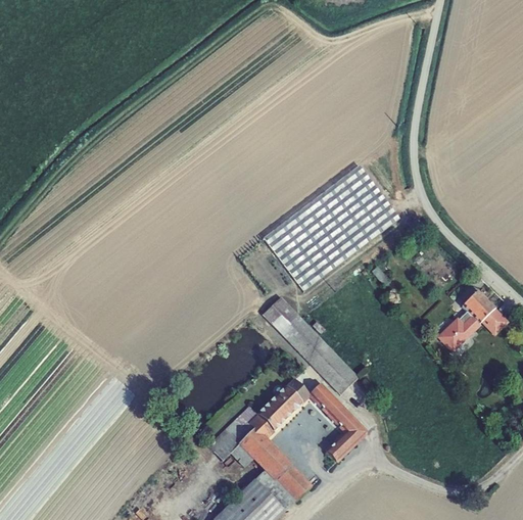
[(359,164),(263,237),(303,290),(399,219),(359,164)]
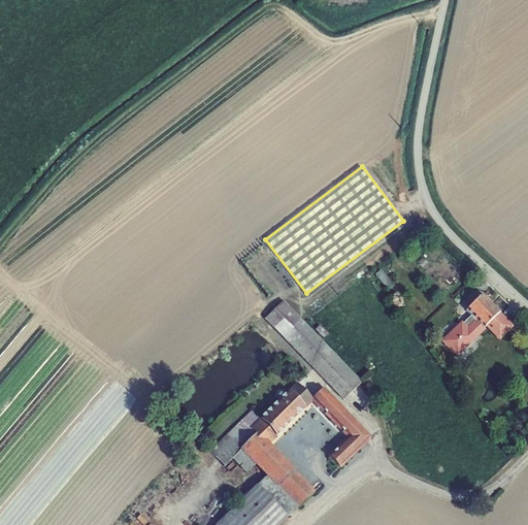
[(394,283),(381,267),(375,272),(388,288),(394,283)]
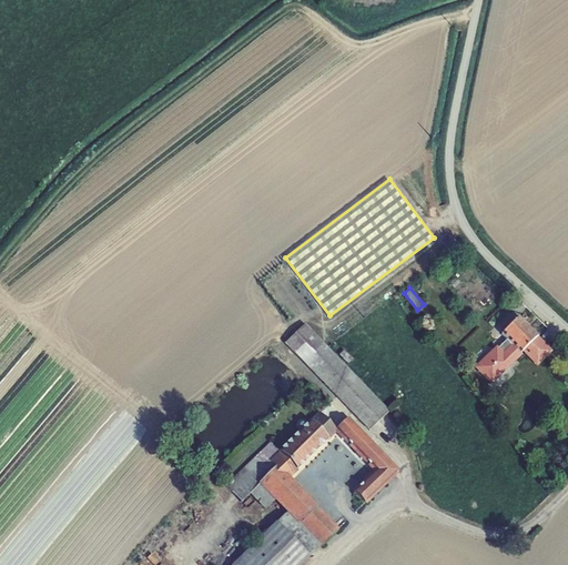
[(496,344),(474,365),(490,384),(521,354),(520,352),(523,350),(537,364),(553,350),(519,315),(501,332),(507,338),(498,346),(496,344)]
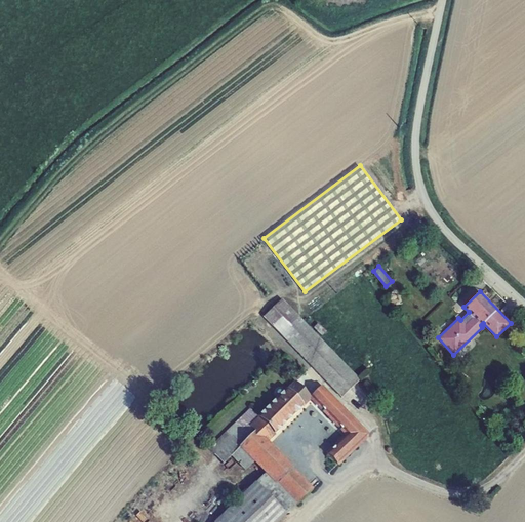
[(281,297),(263,316),(341,396),(359,377),(301,318),(281,297)]
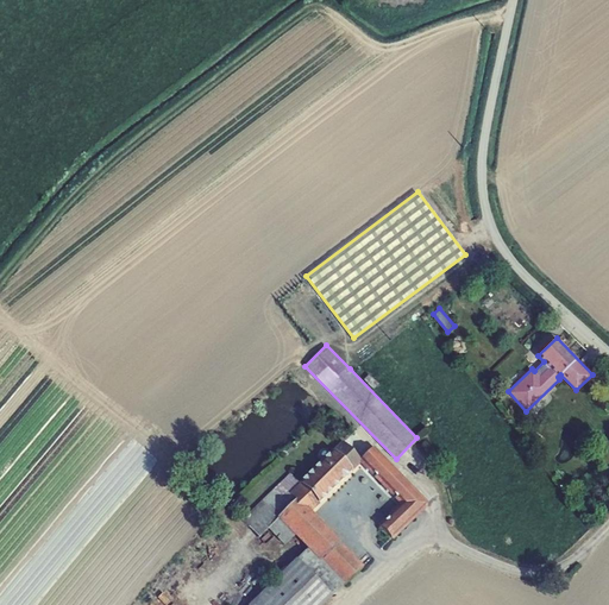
[(378,383),(369,372),(363,379),(372,389),(378,383)]
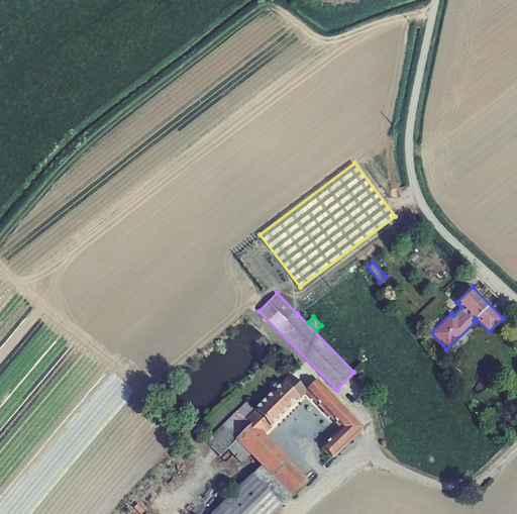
[(250,424),(235,439),(249,454),(261,466),(292,495),(293,496),(309,480),(264,433),(271,427),(270,427),(272,425),(273,425),(276,422),(276,421),(277,420),(278,421),(281,417),(283,414),(283,415),(287,412),(286,411),(290,408),(291,408),(295,403),(306,392),(305,390),(290,373),(253,408),(252,409),(252,410),(244,417),(250,424)]
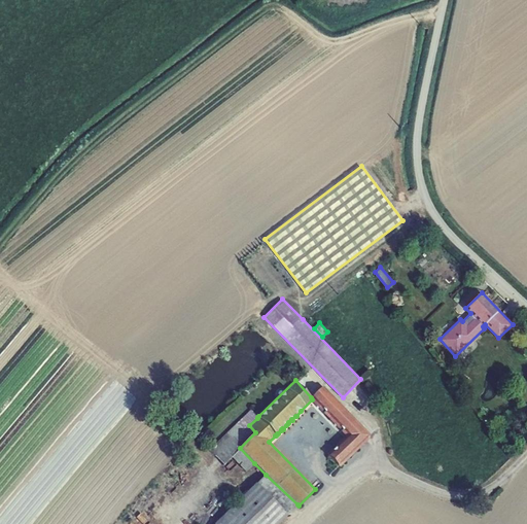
[(323,385),(311,397),(312,399),(345,435),(326,453),(340,466),(349,454),(370,438),(370,432),(323,385)]
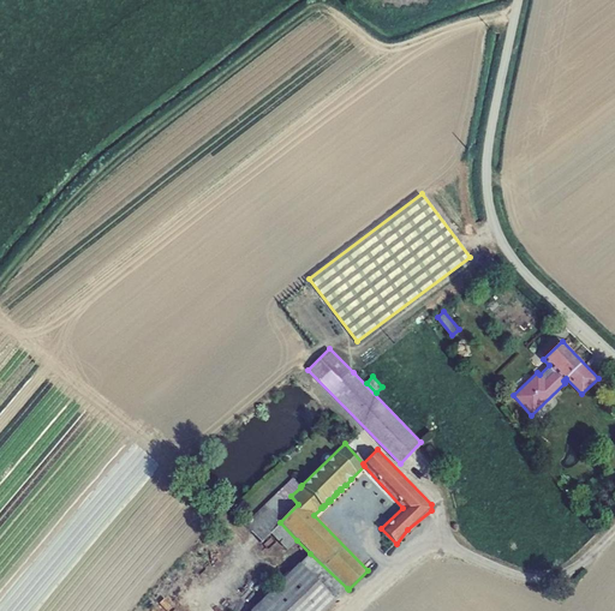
[(300,486),(302,485),(293,475),(244,521),(261,541),(270,533),(269,532),(280,522),(298,504),(291,496),(300,487),(300,486)]
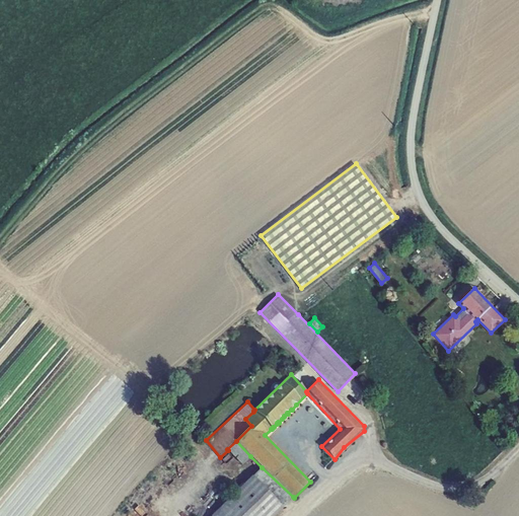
[(242,463),(250,456),(236,441),(227,449),(228,450),(242,463)]
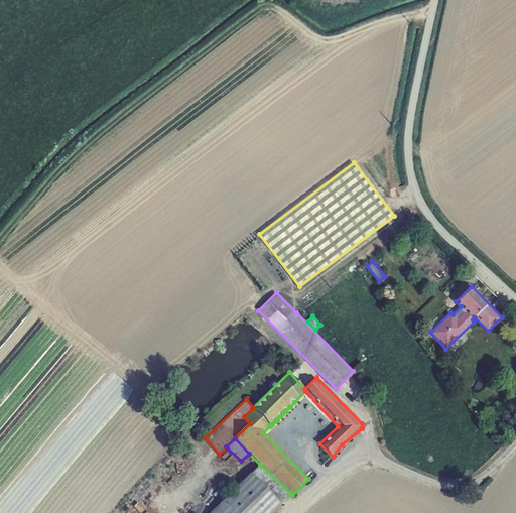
[(281,505),(291,494),(260,465),(250,473),(281,505)]
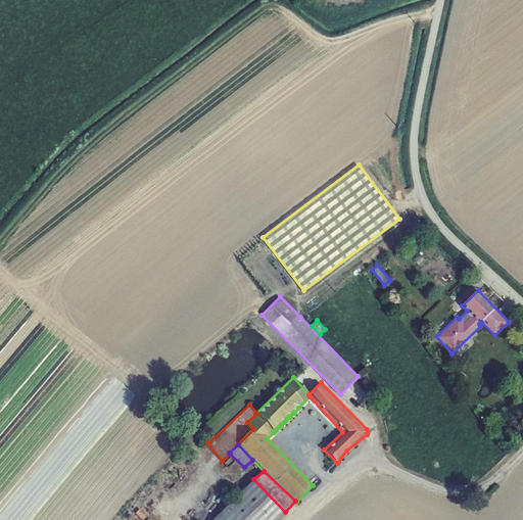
[(211,519),(276,519),(285,512),(253,479),(211,519)]
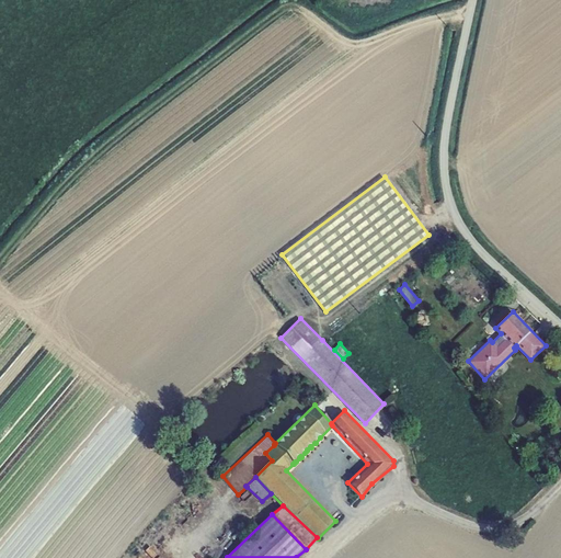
All buildings are outlined.
